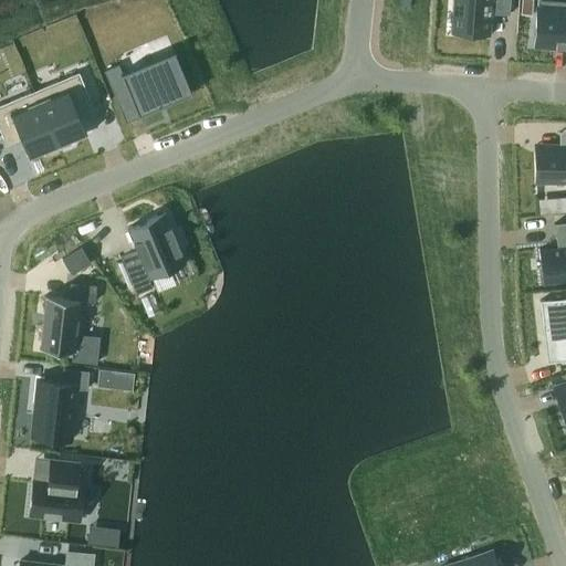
[(452,0),(451,31),(491,34),(492,12),(510,13),(510,0),(452,0)]
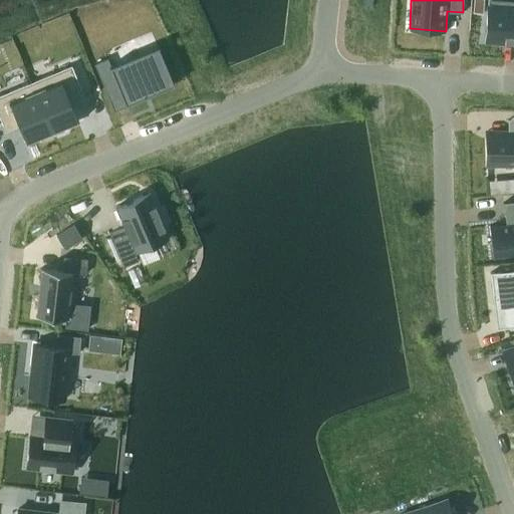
[(484,0),(473,0),(473,12),(483,13),(484,0)]
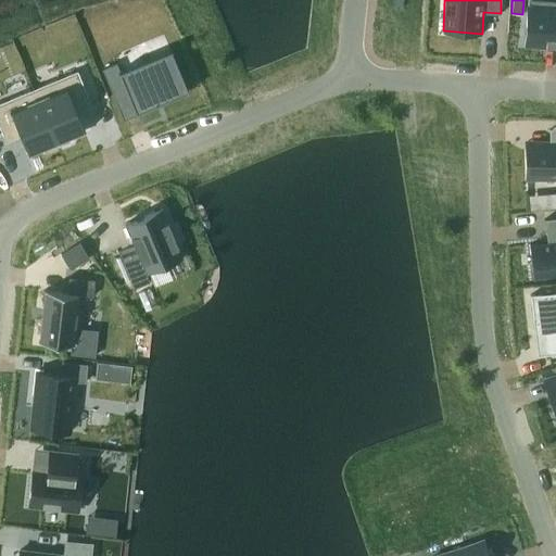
[(555,0),(528,0),(526,41),(555,42),(555,0)]
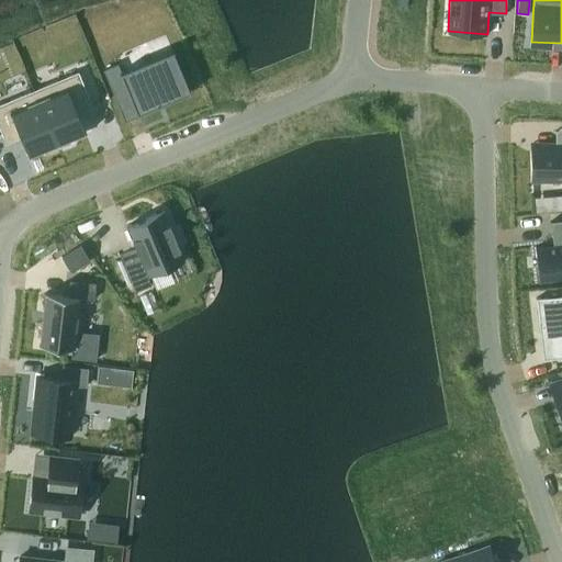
[(117,64),(103,69),(117,103),(131,99),(137,114),(190,92),(172,49),(121,71),(117,64)]
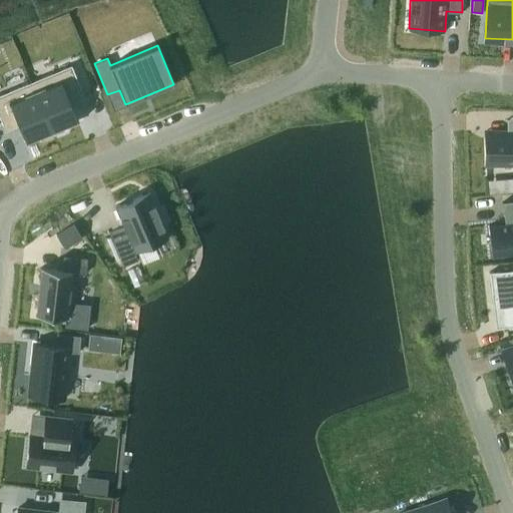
[(71,65),(32,81),(53,134),(64,129),(62,126),(77,119),(67,96),(82,89),(71,65)]
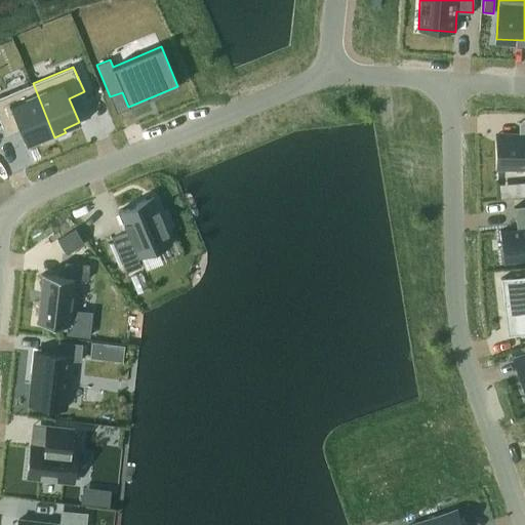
[(33,83),(0,96),(0,120),(2,126),(17,119),(28,144),(41,138),(42,143),(54,137),(33,83)]
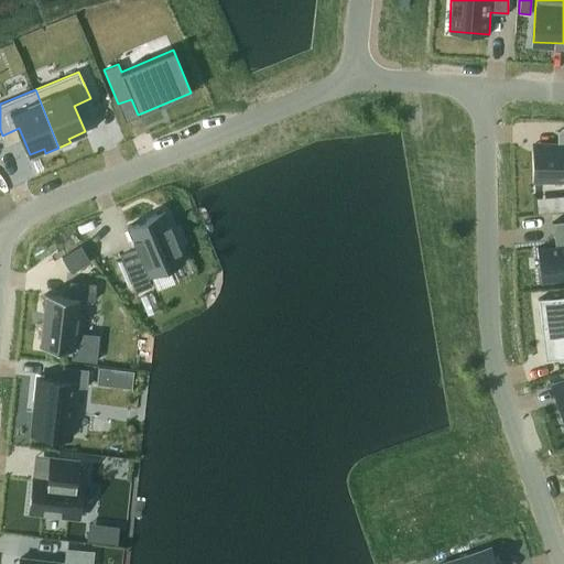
[(563,142),(534,143),(535,181),(563,180),(563,142)]
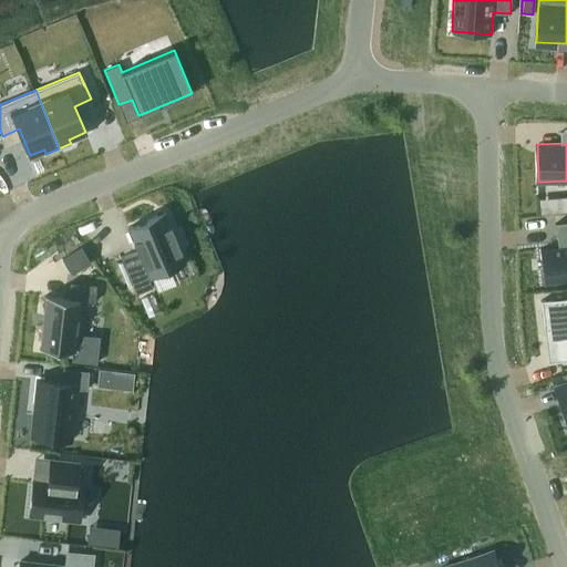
[(556,212),(566,210),(566,196),(555,198),(556,212)]
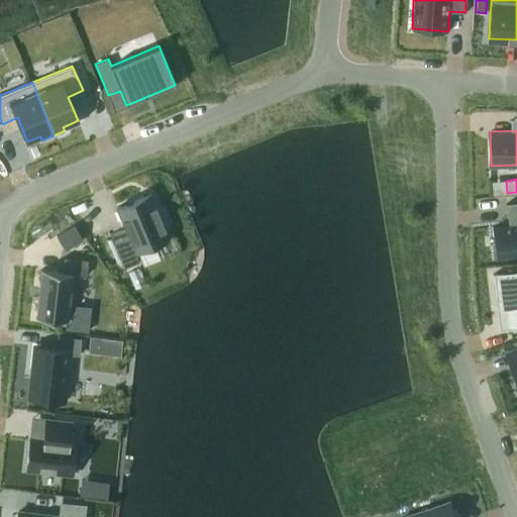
[(126,228),(111,234),(124,268),(139,262),(136,253),(171,239),(151,193),(117,207),(126,228)]
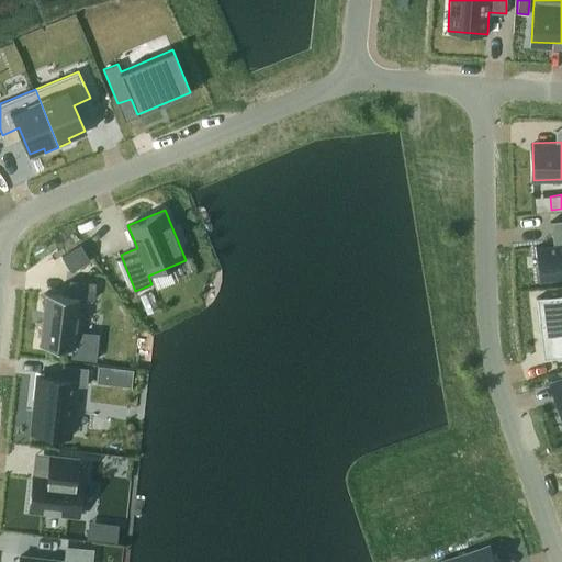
[(553,245),(535,247),(539,280),(561,277),(561,218),(550,221),(553,245)]
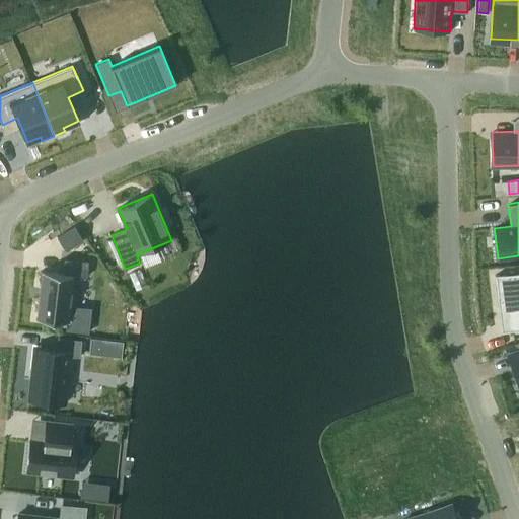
[(83,240),(75,226),(58,237),(66,251),(83,240)]
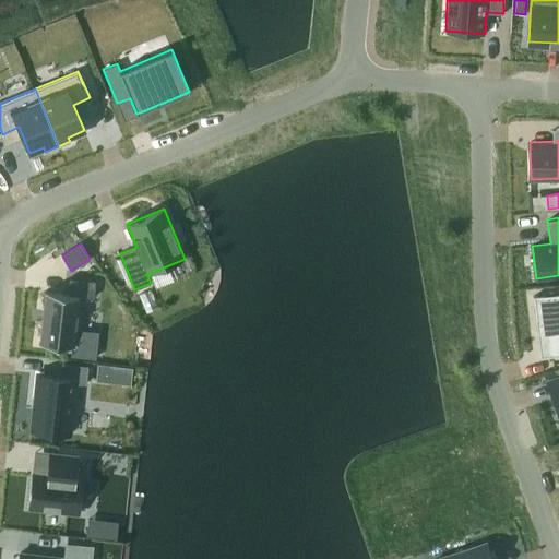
[(46,290),(40,344),(72,347),(74,328),(79,328),(81,312),(76,312),(78,296),(94,298),(95,281),(70,278),(68,294),(46,290)]
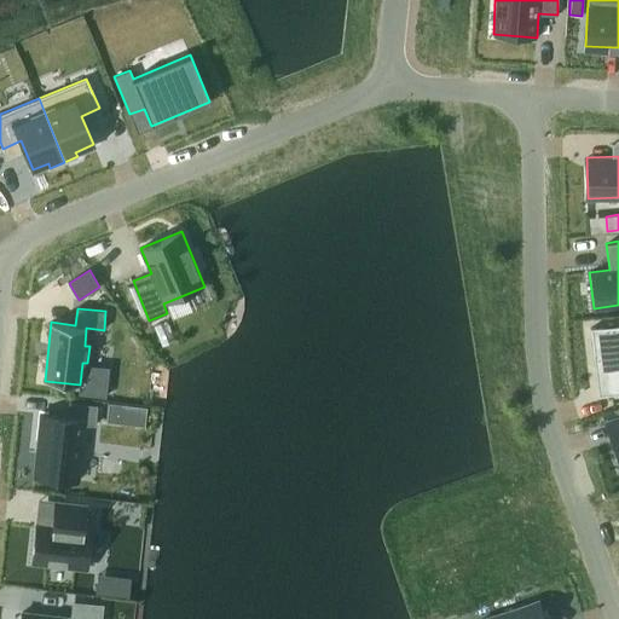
[(618,324),(590,328),(590,329),(593,329),(596,353),(594,353),(599,395),(618,393),(618,324)]
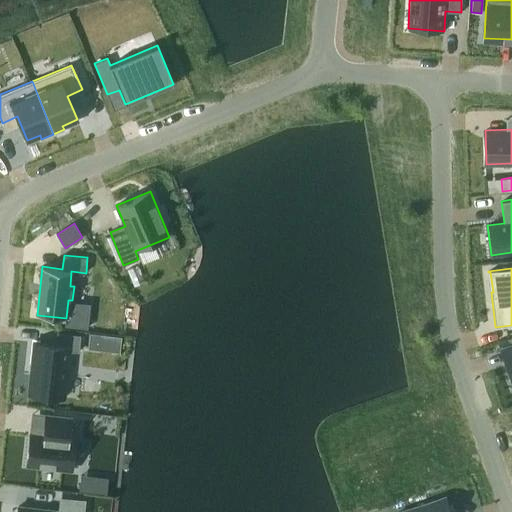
[(34,342),(28,394),(64,398),(69,350),(78,351),(80,335),(57,332),(55,344),(34,342)]
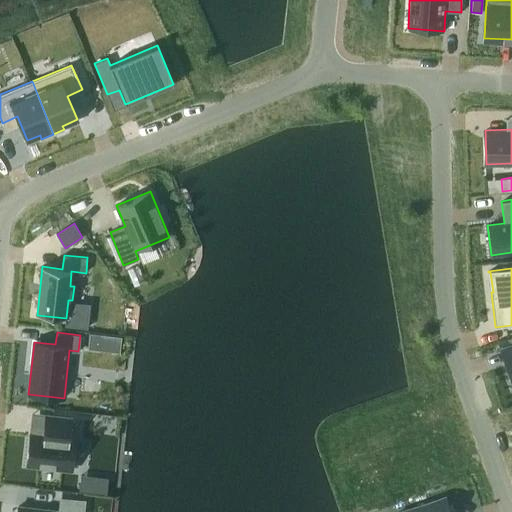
[(97,349),(99,334),(90,334),(88,348),(97,349)]
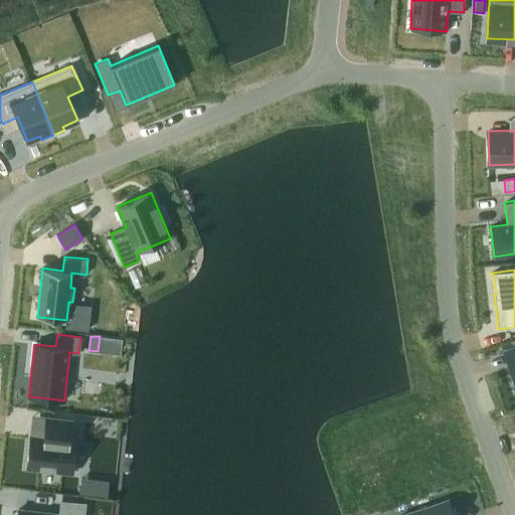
[(514,348),(505,352),(514,382),(514,348)]
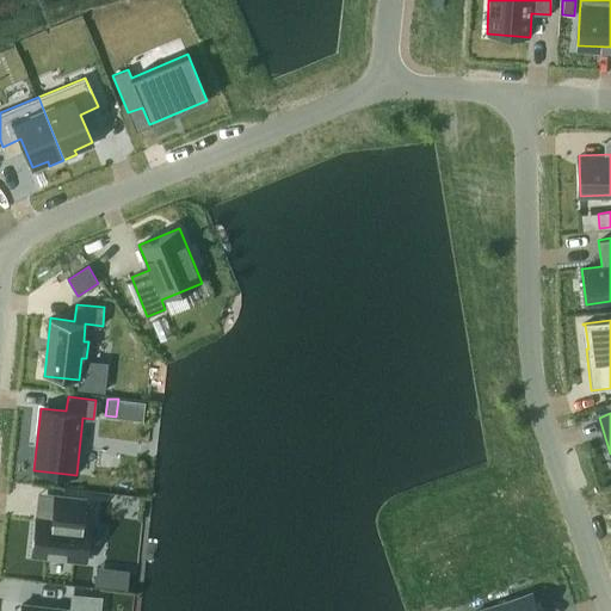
[(36,517),(32,554),(86,560),(90,523),(82,522),(86,499),(54,495),(51,519),(36,517)]
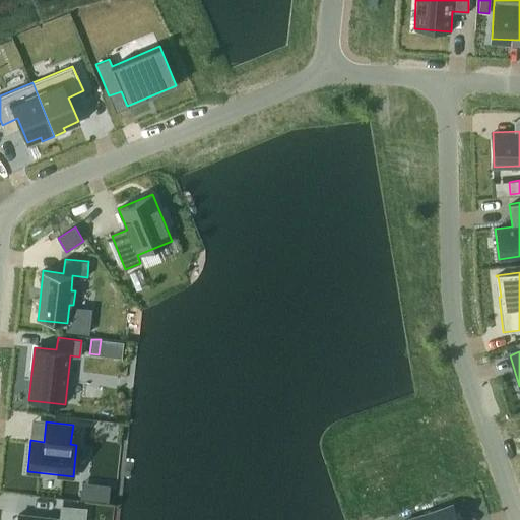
[(110,485),(100,484),(99,500),(109,501),(110,485)]
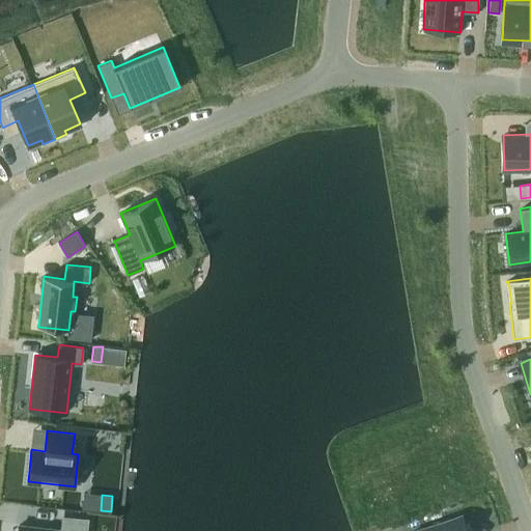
[(466,530),(462,515),(416,530),(466,530)]
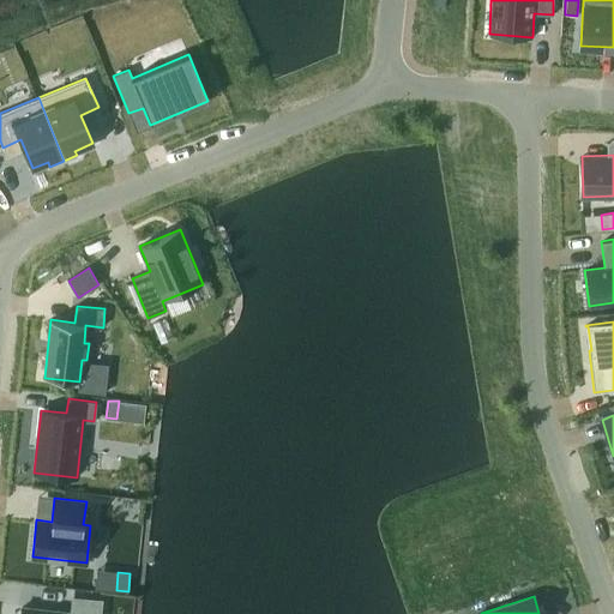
[(100,613),(101,601),(72,597),(71,612),(22,607),(20,613),(100,613)]
